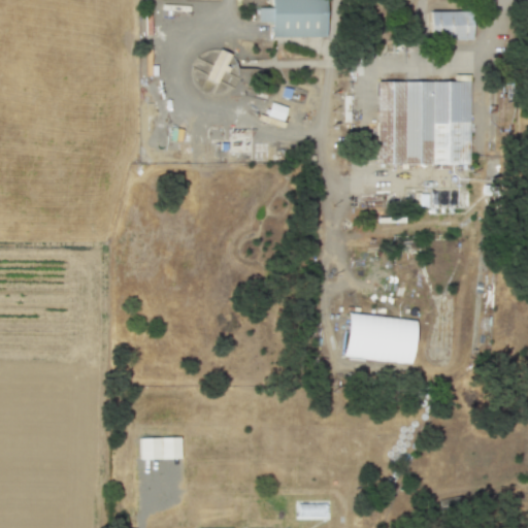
[(270,0),(325,0),(326,36),(270,38),(270,0)]
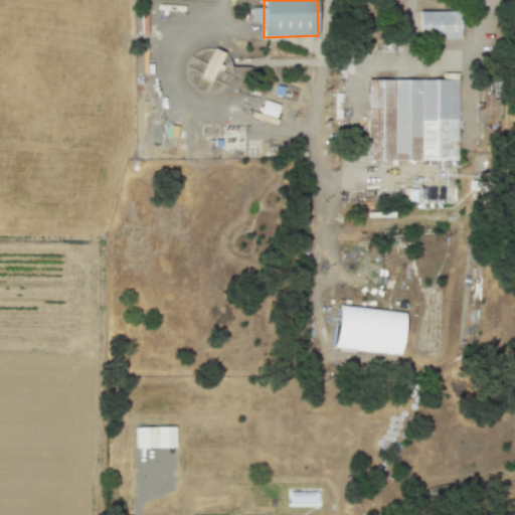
[(420,13),(458,14),(458,41),(419,40),(420,13)]
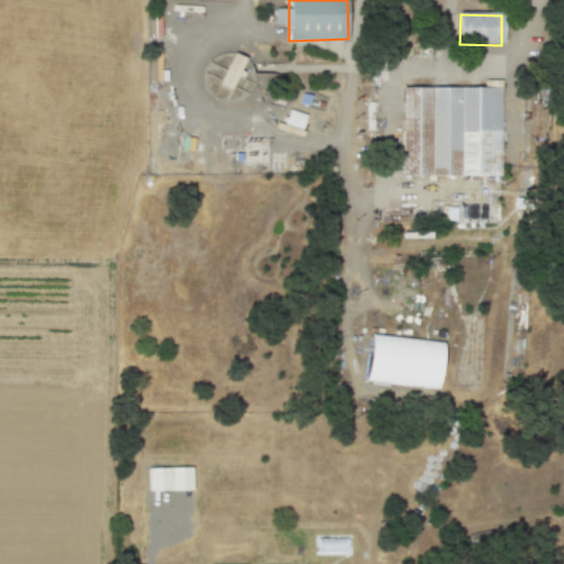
[(245,57),(232,52),(218,83),(229,88),(231,84),(246,90),(255,73),(240,66),(245,57)]
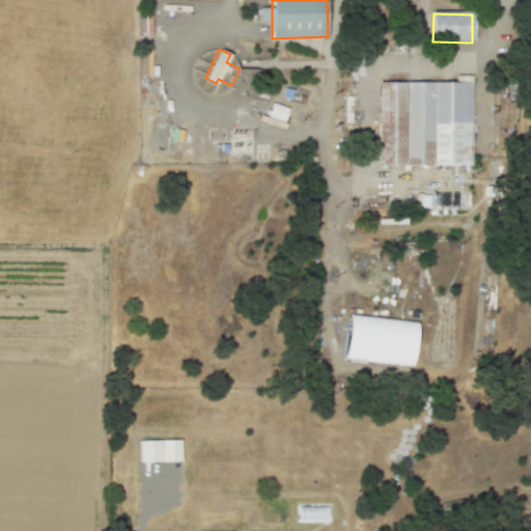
[(471,81),(380,78),(378,164),(473,169),(471,81)]
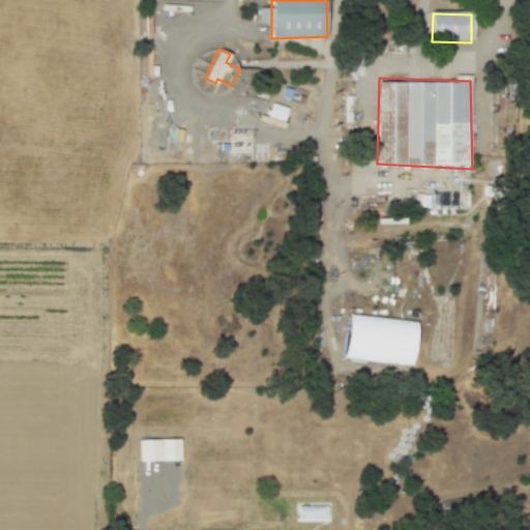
[(266,115),(283,120),(287,108),(270,102),(266,115)]
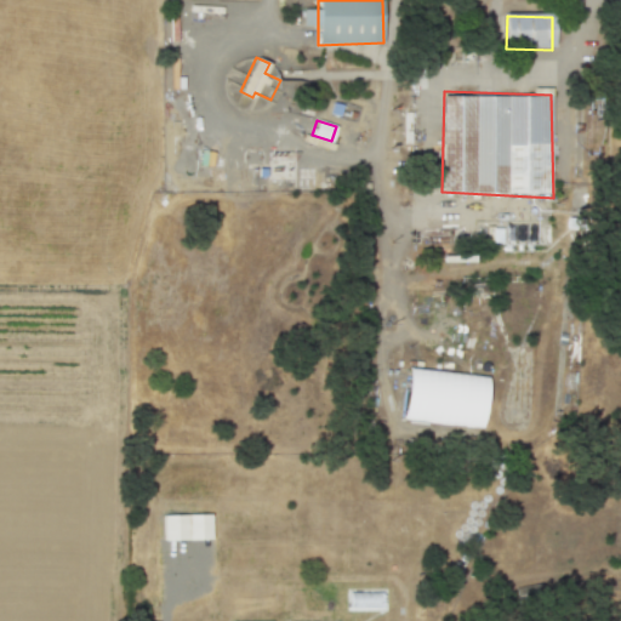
[(412,370),(486,380),(480,429),(405,420),(412,370)]
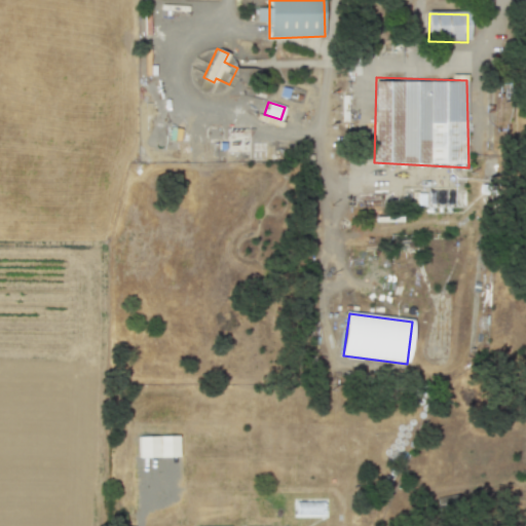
[(297,516),(297,503),(328,503),(328,516),(297,516)]
